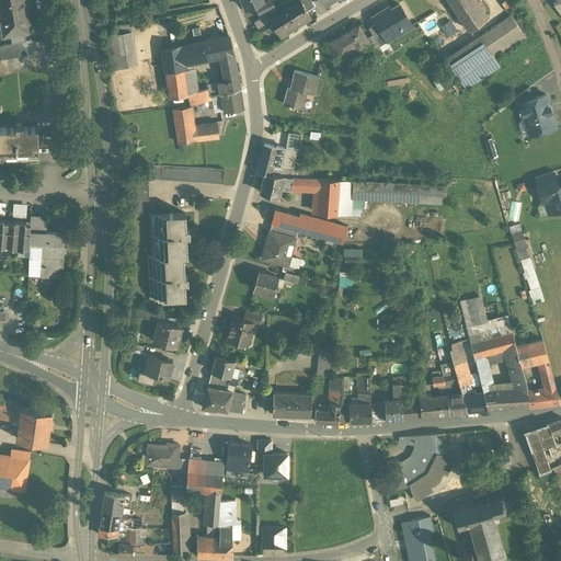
[(24,0),(13,0),(0,2),(0,15),(3,36),(10,35),(24,33),(30,32),(24,0)]
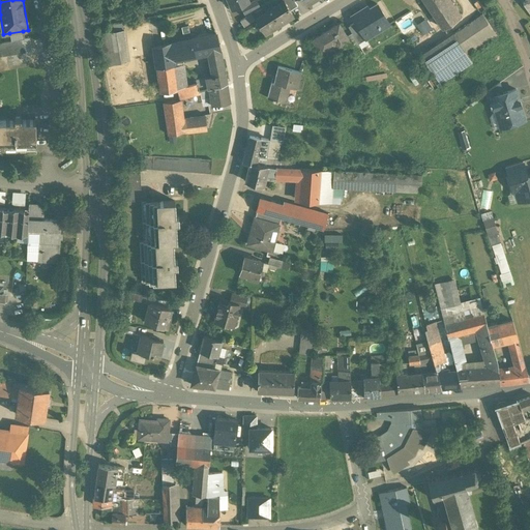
[(228,0),(233,8),(248,1),(248,0),(228,0)]
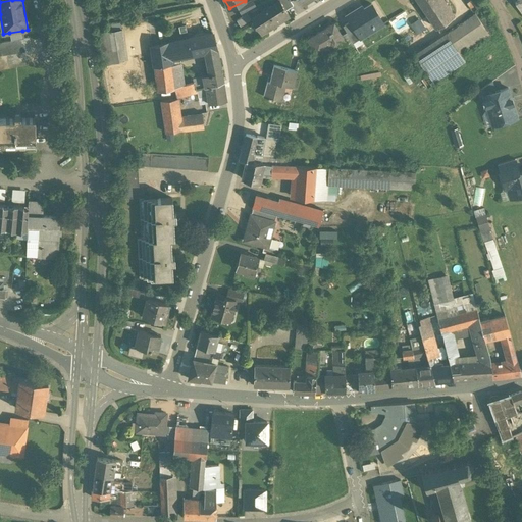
[(279,0),(252,17),(261,32),(289,14),(286,10),(279,0)]
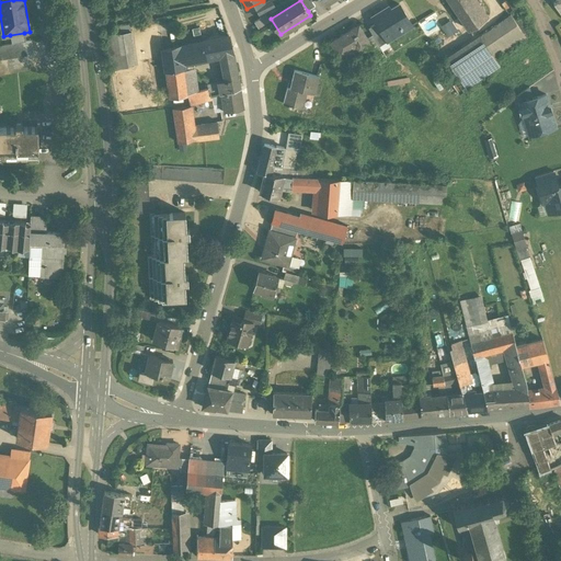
[(310,0),(300,0),(308,11),(315,7),(310,0)]
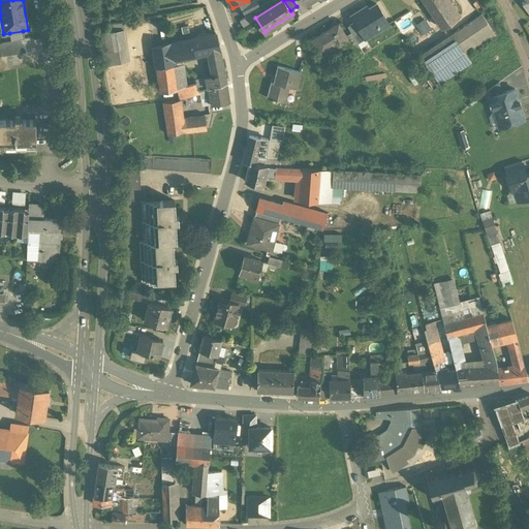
[(440,0),(429,8),(442,28),(460,17),(448,0),(440,0)]
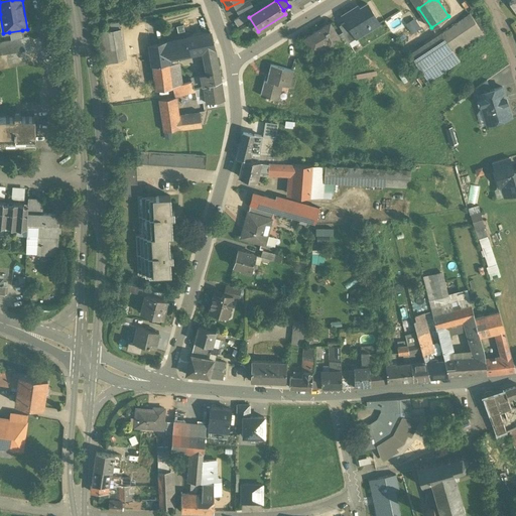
[(235,11),(239,17),(244,14),(251,9),(247,3),(235,11)]
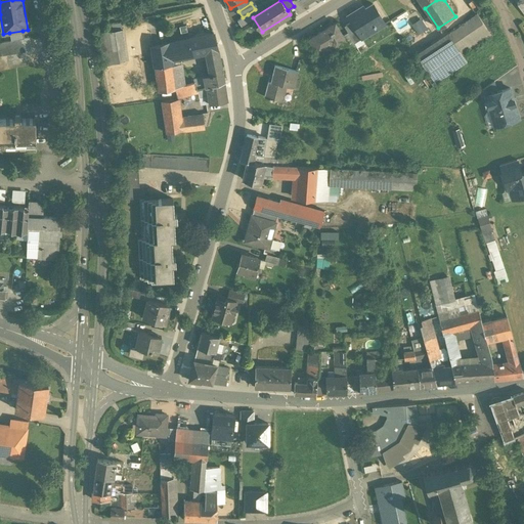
[(373,4),(360,11),(358,8),(347,16),(351,23),(361,39),(385,25),(373,4)]
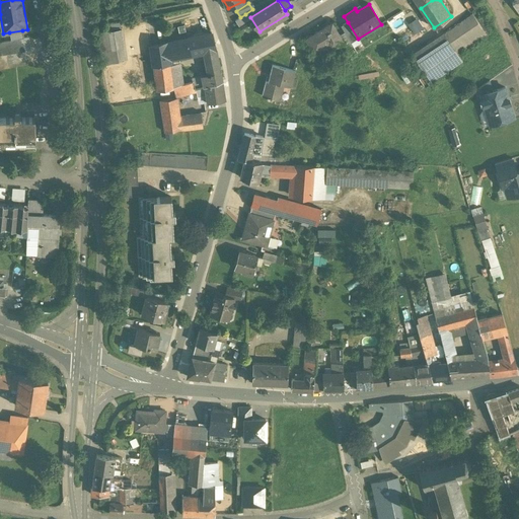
[(240,17),(235,21),(238,26),(249,20),(245,14),(240,17)]
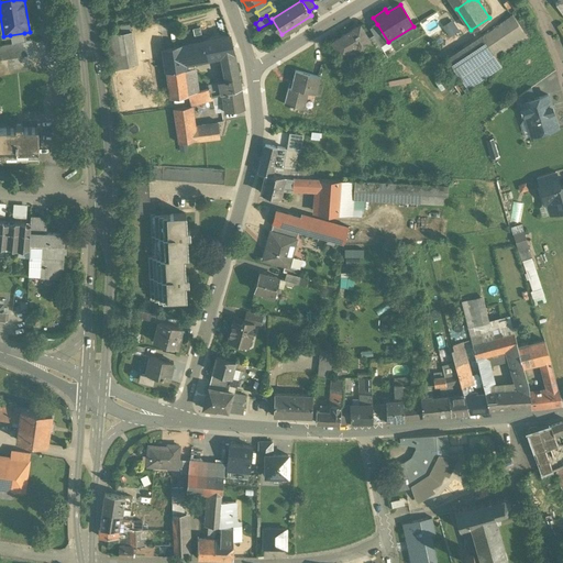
[(512,15),(446,58),(467,90),(501,68),(496,59),(528,37),(512,15)]
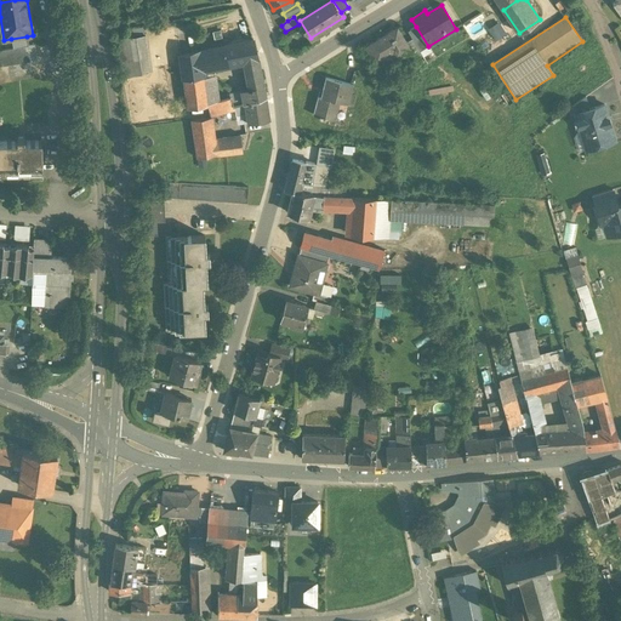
[(501,22),(490,29),(496,40),(508,33),(501,22)]
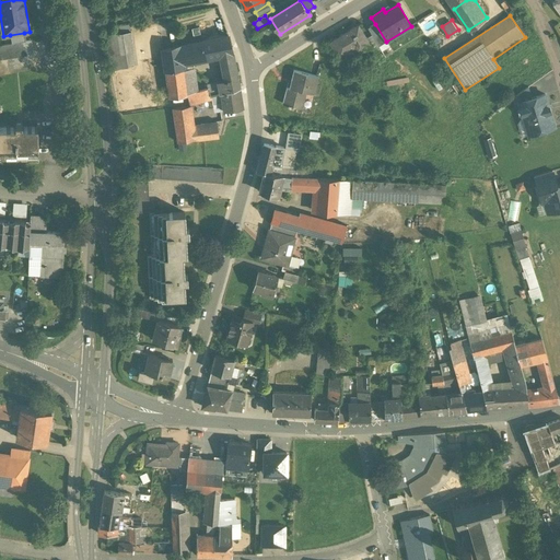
[(386,42),(375,24),(366,28),(371,35),(377,47),(386,42)]
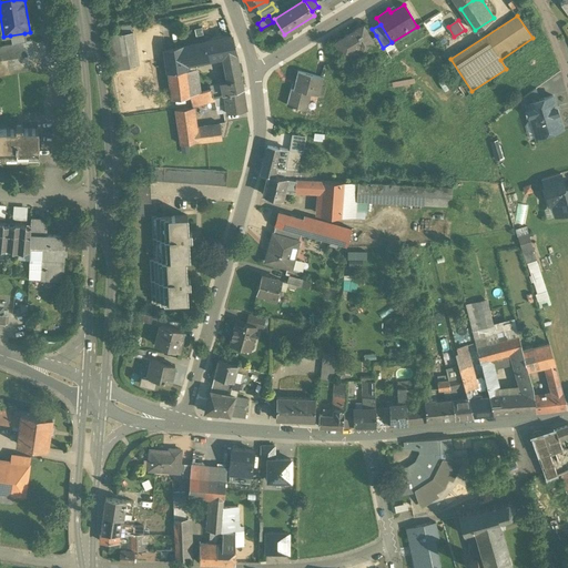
[(364,27),(335,43),(345,60),(361,51),(364,57),(375,50),(369,40),(372,39),(364,27)]
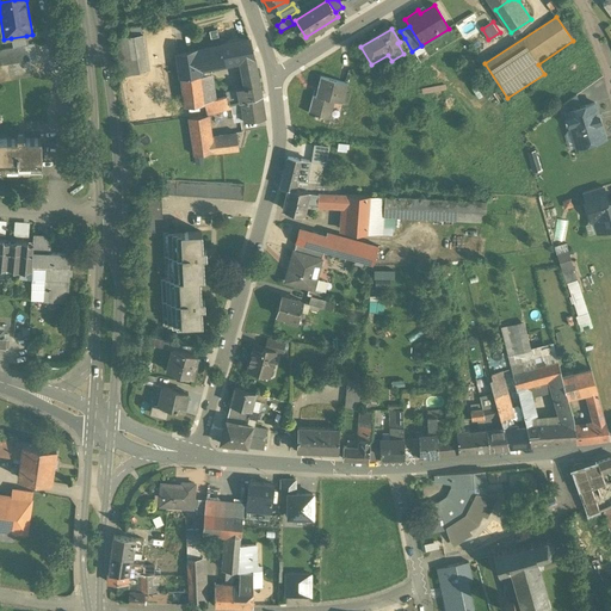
[(142,34),(113,38),(121,76),(149,72),(142,34)]
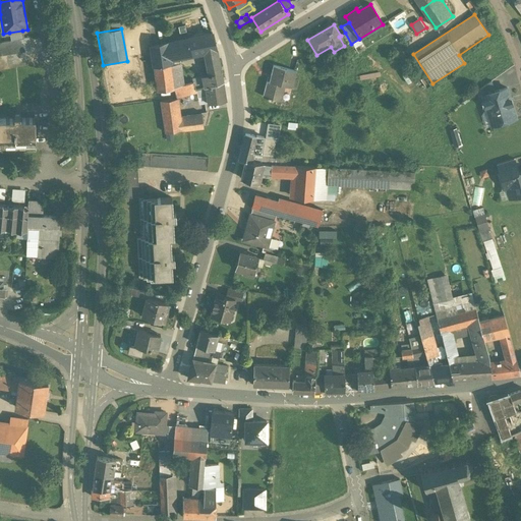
[(22,31),(9,33),(11,41),(22,39),(23,39),(22,31)]
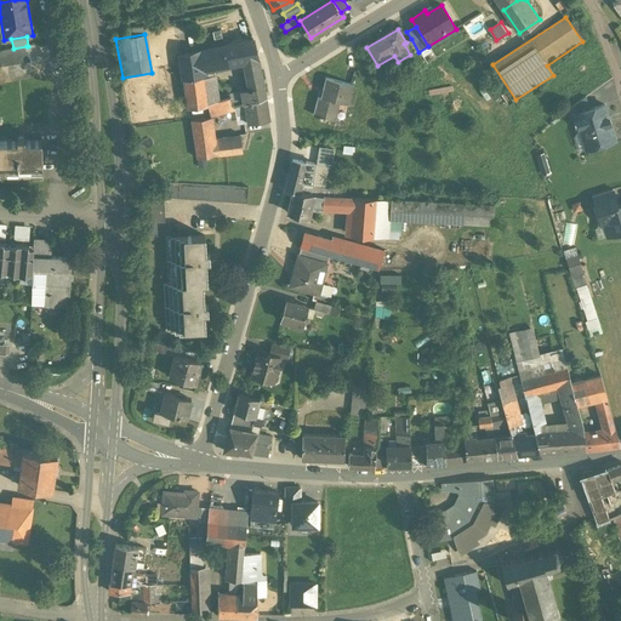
[(411,39),(406,43),(404,44),(410,55),(414,61),(422,56),(419,52),(411,39)]
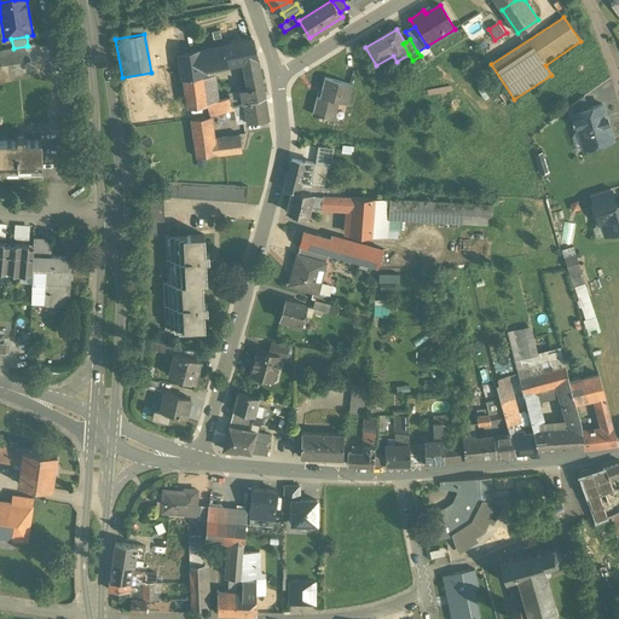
[(229,45),(224,46),(229,64),(247,61),(247,64),(258,62),(253,40),(229,45)]
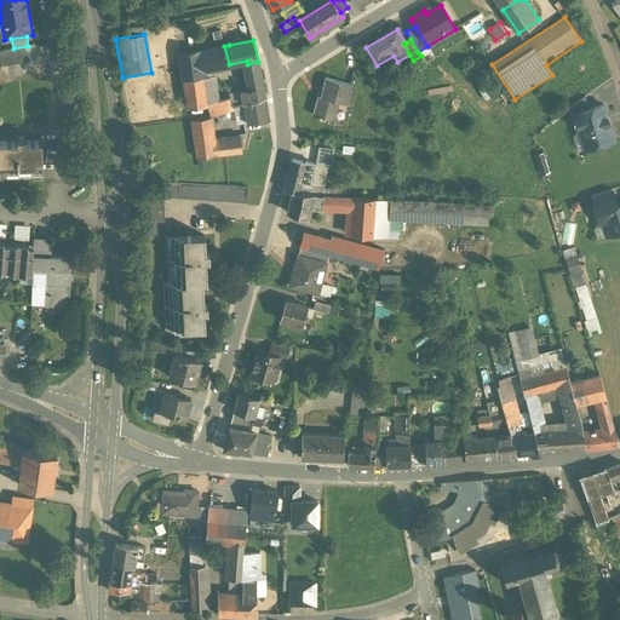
[(28,46),(27,46),(29,61),(36,59),(34,45),(28,46)]
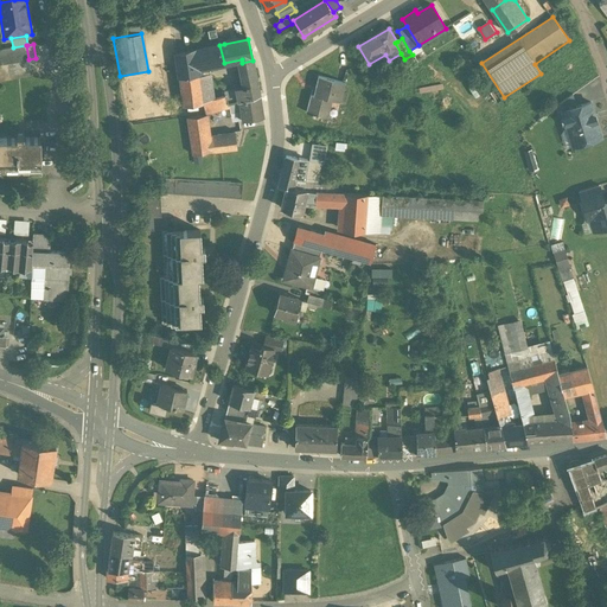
[(13,48),(0,49),(0,64),(29,59),(26,45),(13,48)]
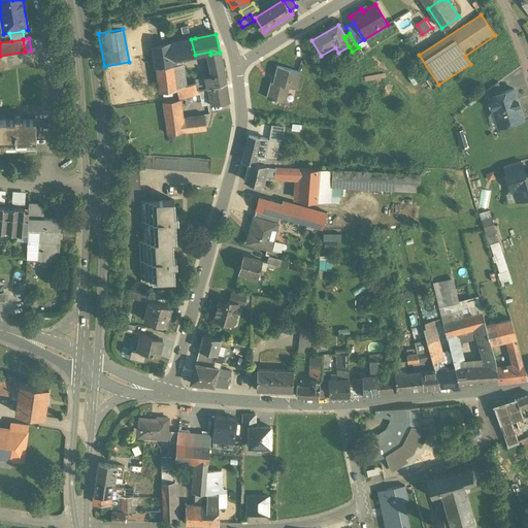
[(191,39),(178,42),(182,57),(195,55),(191,39)]
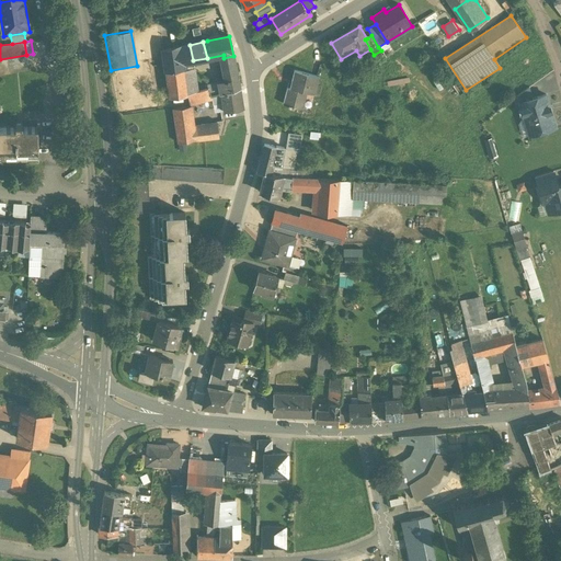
[(190,45),(163,50),(170,98),(189,95),(187,94),(197,92),(193,60),(190,45)]
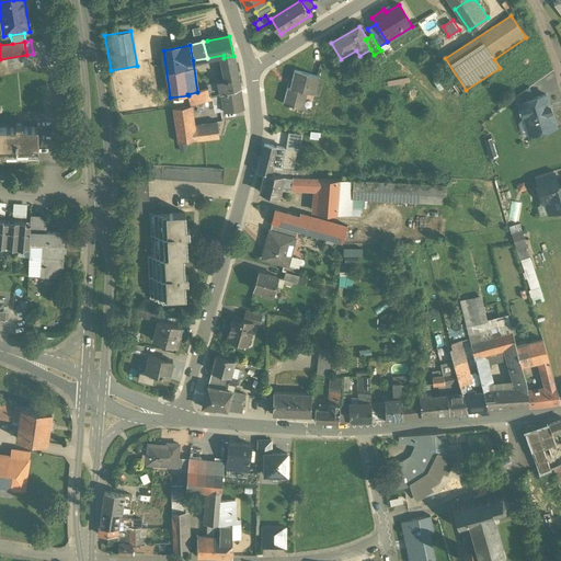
[(233,56),(224,58),(225,67),(224,68),(226,82),(219,83),(220,94),(221,94),(240,89),(233,56)]
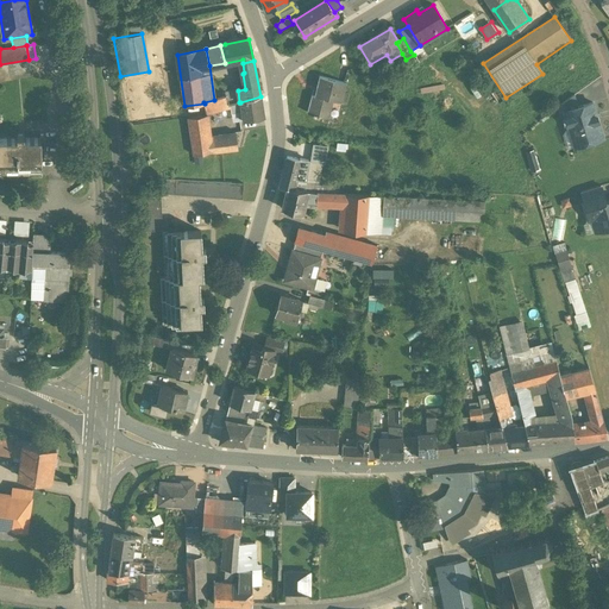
[(345,83),(319,77),(314,96),(312,95),(307,113),(313,114),(313,115),(318,117),(319,115),(328,118),(333,100),(340,102),(345,83)]
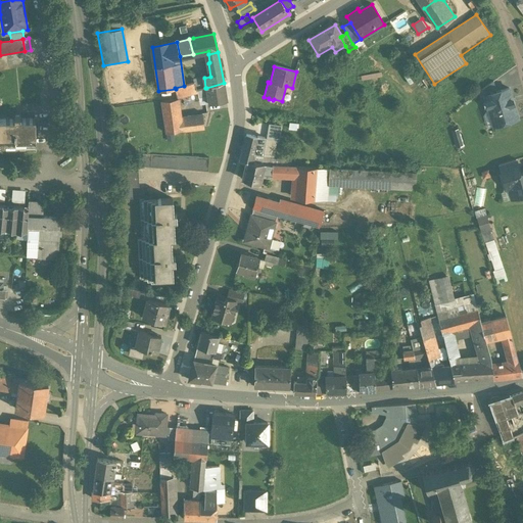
[(204,78),(194,80),(194,83),(196,90),(197,90),(205,88),(204,78)]
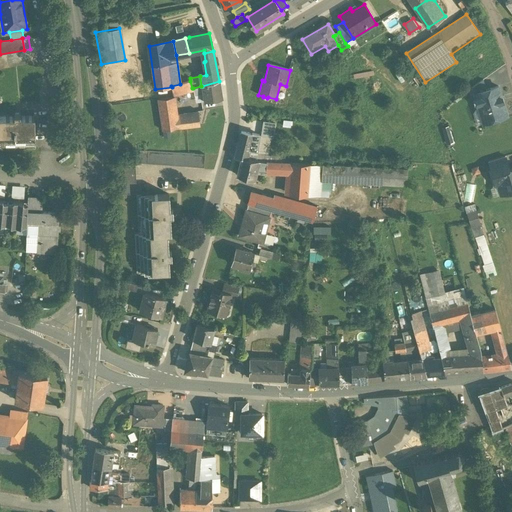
[(483,79),(469,90),(472,99),(475,97),(474,94),(487,90),(483,79)]
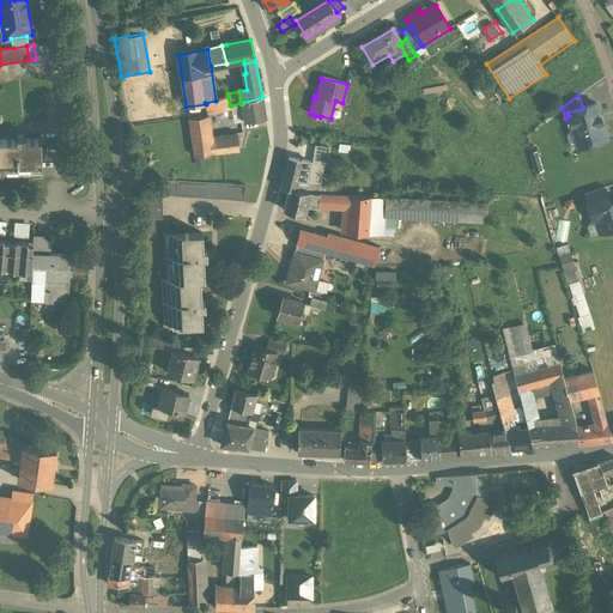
[(216,101),(205,103),(206,104),(207,111),(230,105),(228,97),(216,101)]
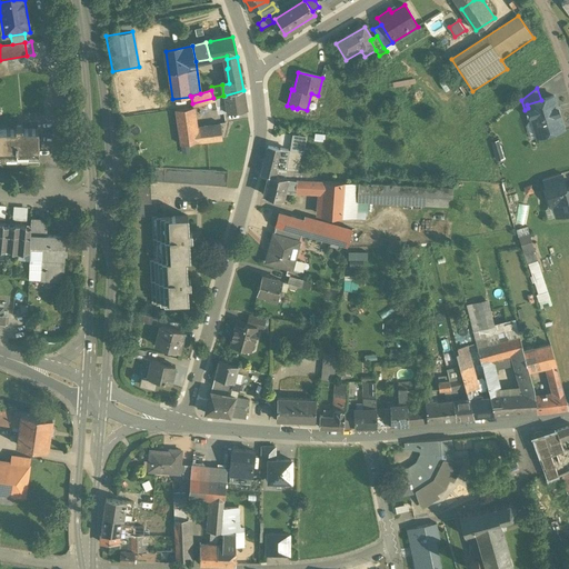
[(243,90),(225,96),(226,105),(228,113),(247,110),(243,90)]
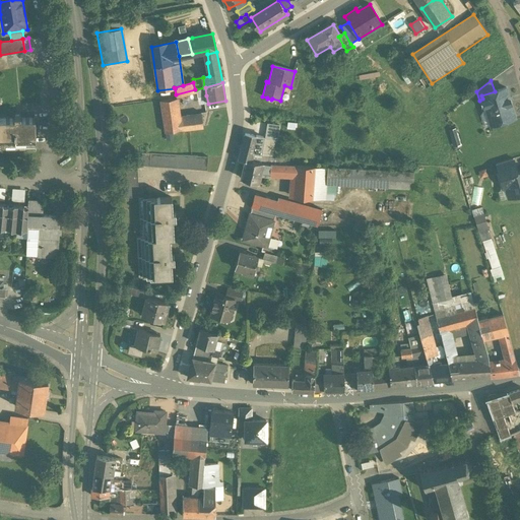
[(204,87),(196,89),(197,96),(206,95),(205,87),(204,87)]
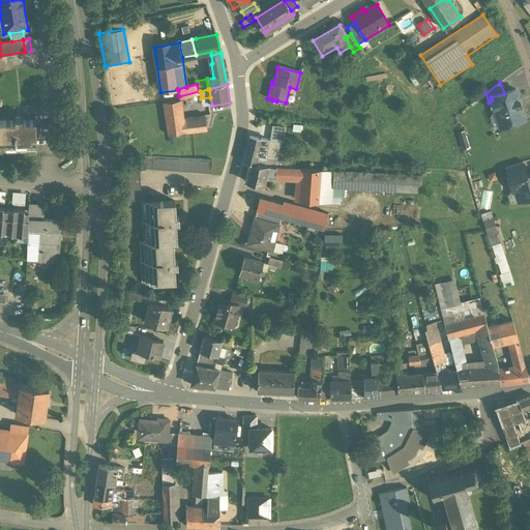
[(504,93),(491,97),(492,100),(500,127),(525,120),(516,89),(504,93)]
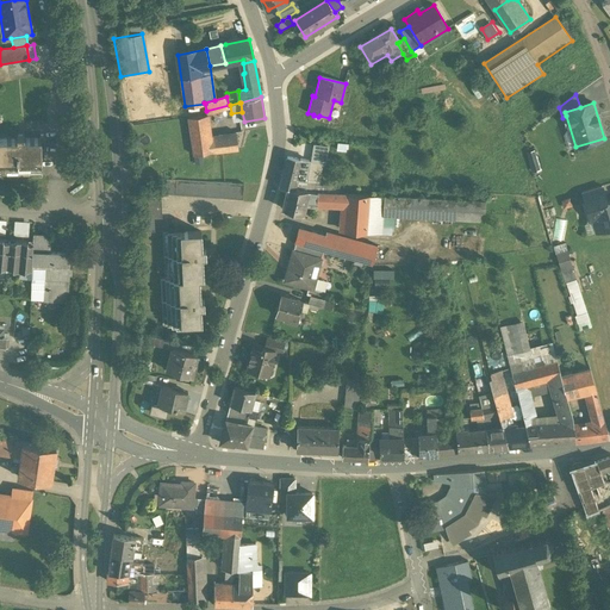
[(207,114),(188,117),(194,154),(213,151),(211,138),(207,114)]
